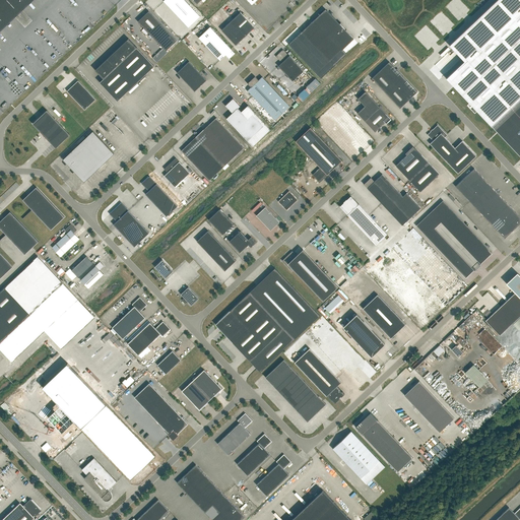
[(0,0),(0,29),(31,0),(0,0)]
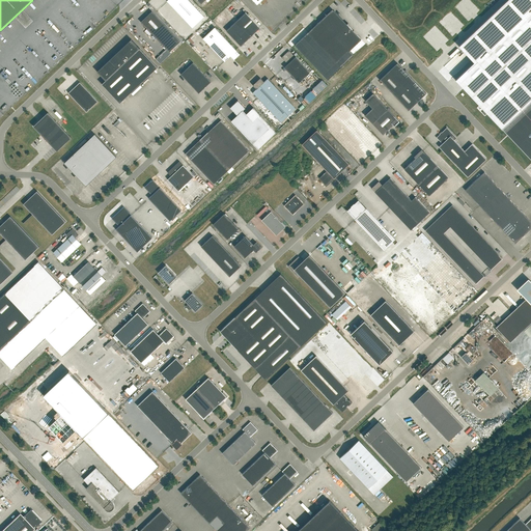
[(193,28),(204,17),(188,0),(167,0),(167,1),(193,28)]
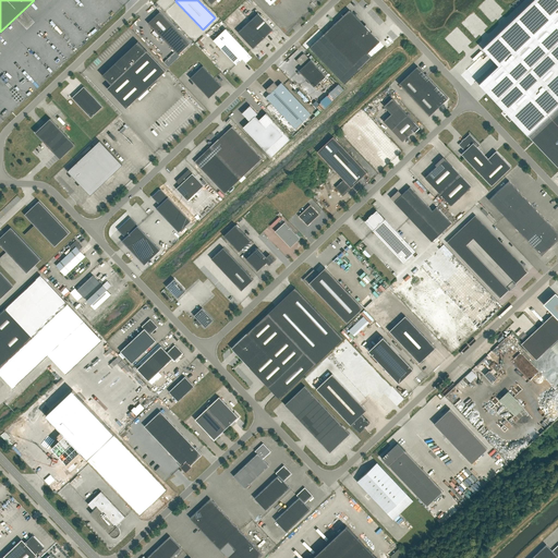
[(498,65),(478,84),(487,93),(528,135),(535,143),(557,167),(557,0),(533,0),(482,49),(485,52),(496,62),(498,65)]
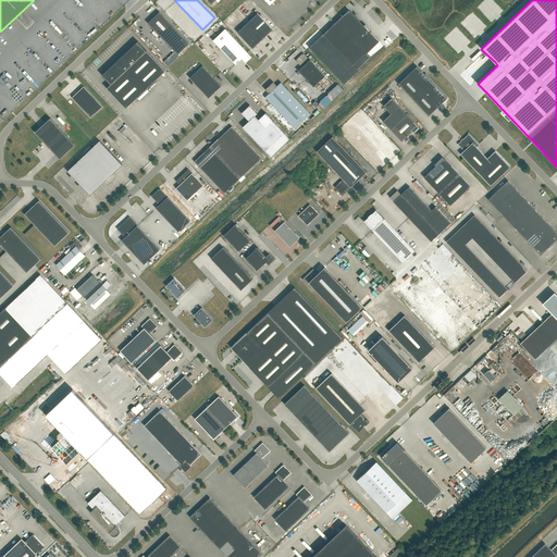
[(160,12),(148,23),(174,51),(177,54),(189,44),(160,12)]
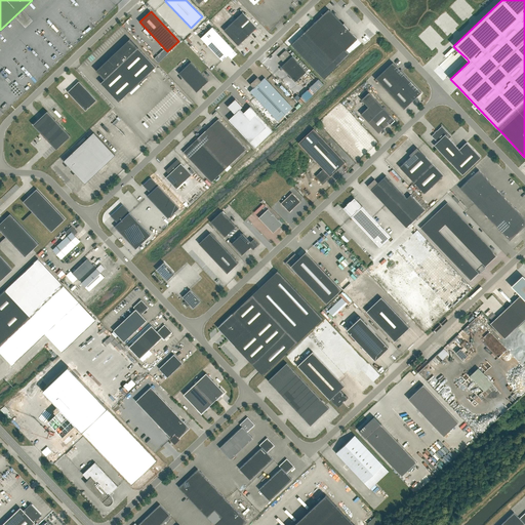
[(305,32),(291,45),(324,79),(350,55),(346,51),(346,50),(357,39),(342,25),(345,23),(344,23),(342,24),(330,11),(327,11),(323,14),(322,13),(321,13),(322,15),(305,32)]
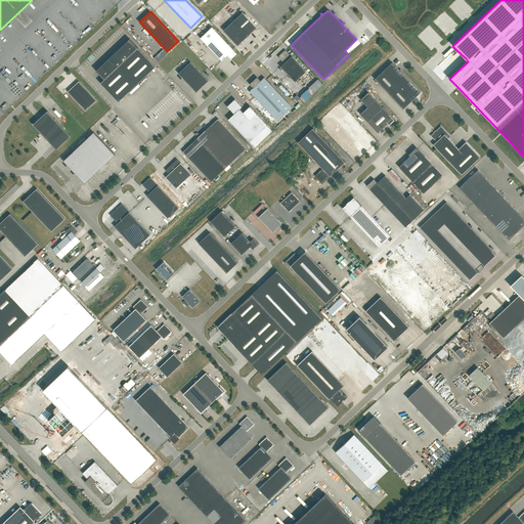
[(243,12),(223,31),(237,45),(256,28),(243,12)]
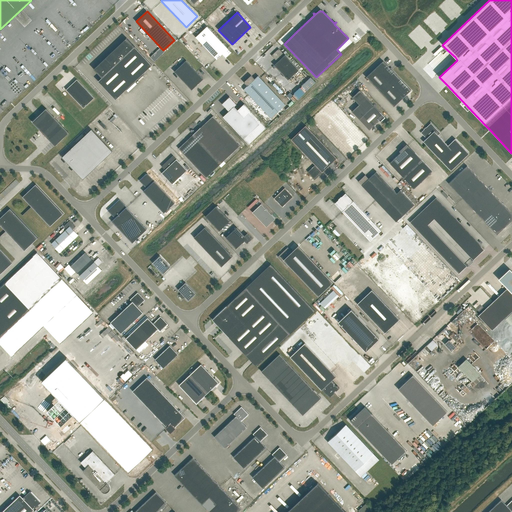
[(207,26),(196,37),(217,59),(222,54),(226,58),(231,52),(228,48),(207,26)]
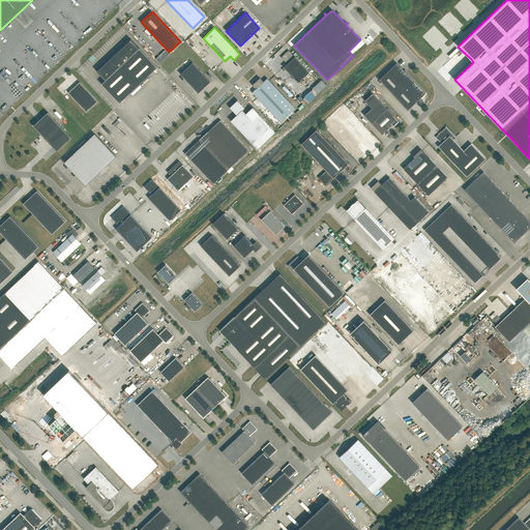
[(131,39),(97,71),(106,81),(101,84),(120,102),(157,67),(131,39)]
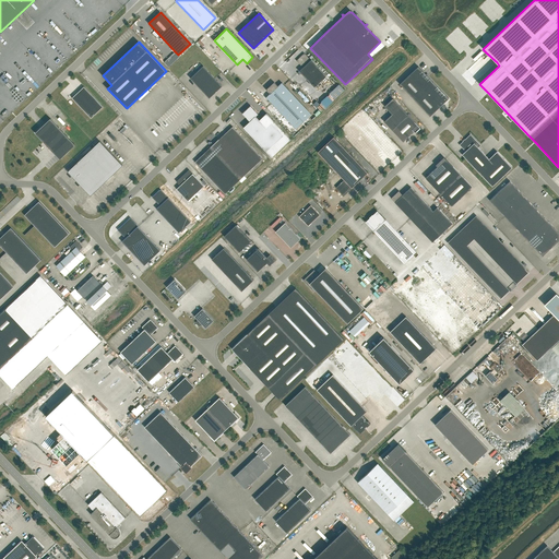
[(175,51),(164,62),(168,67),(179,57),(178,55),(175,51)]
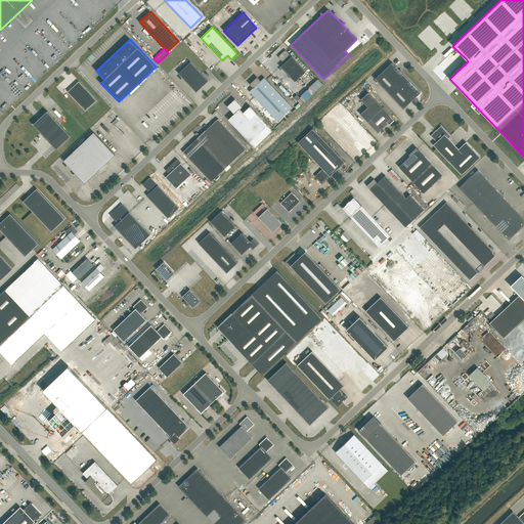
[(277,57),(284,63),(280,67),(295,82),(306,71),(292,56),(286,50),(277,57)]
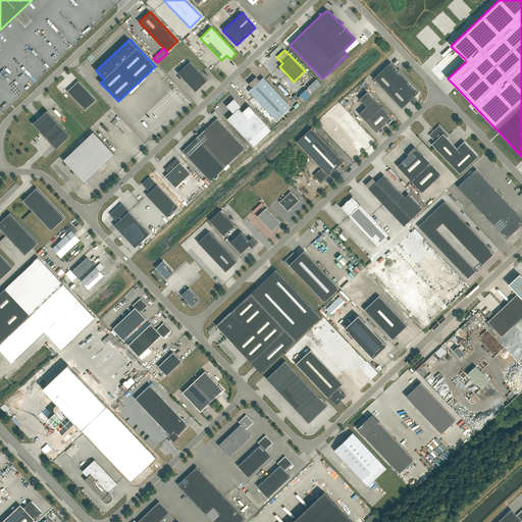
[(190,61),(177,73),(196,92),(207,81),(190,61)]
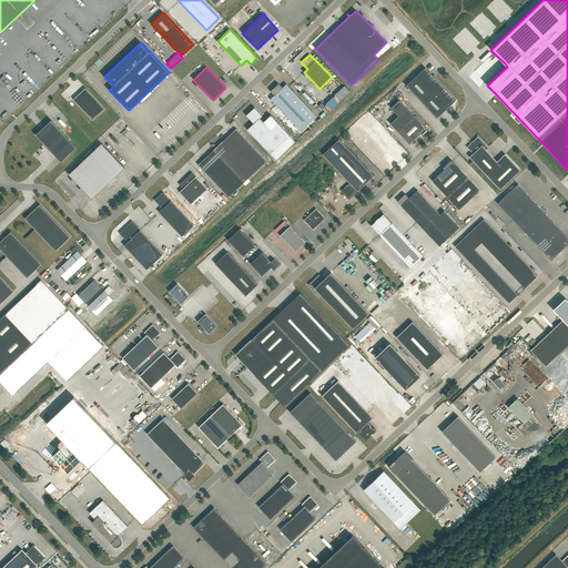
[(425,105),(444,88),(425,68),(406,85),(425,105)]
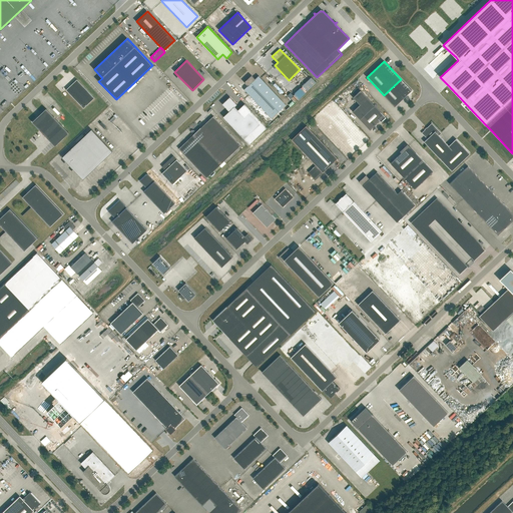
[(272,118),(286,105),(259,76),(255,79),(251,75),(244,82),(247,86),(244,89),(272,118)]
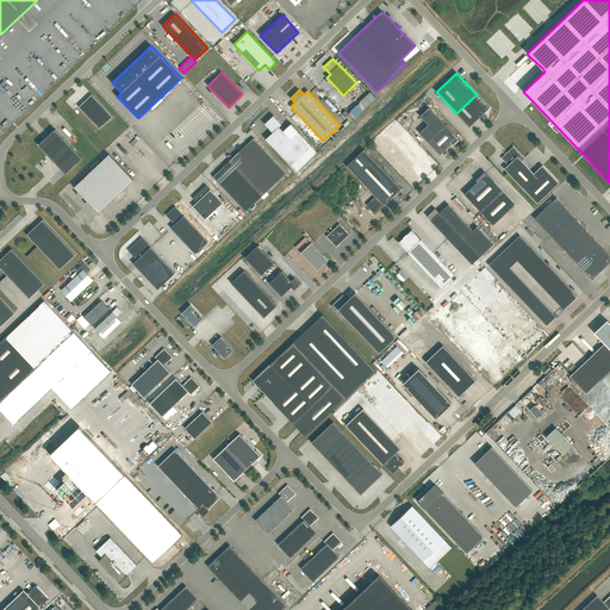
[(362,101),(368,107),(379,98),(373,91),(362,101)]
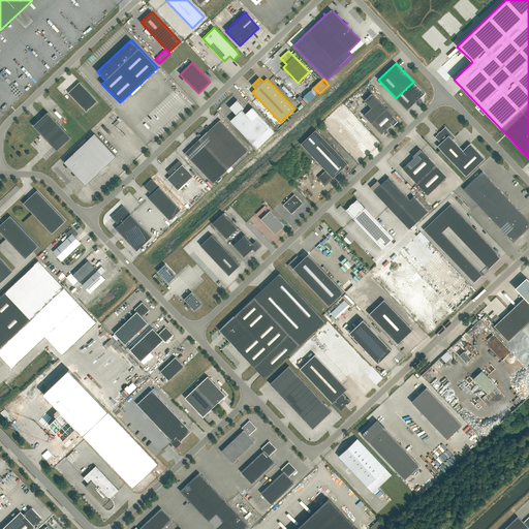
[(86,112),(97,101),(80,82),(68,93),(86,112)]
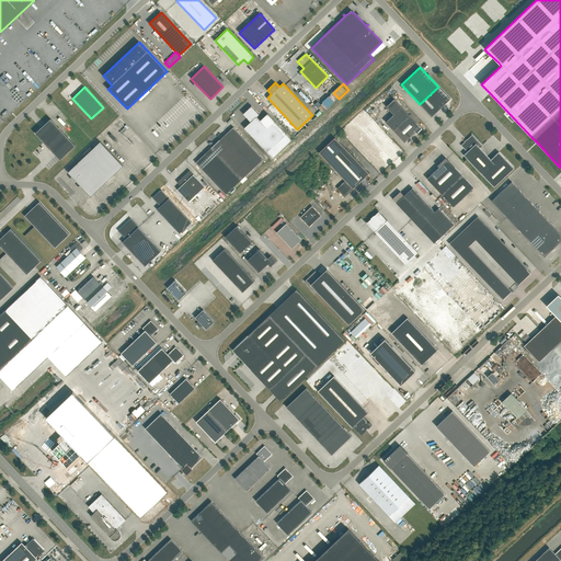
[(438,87),(420,104),(432,116),(442,106),(443,107),(445,105),(448,102),(450,100),(450,99),(438,87)]
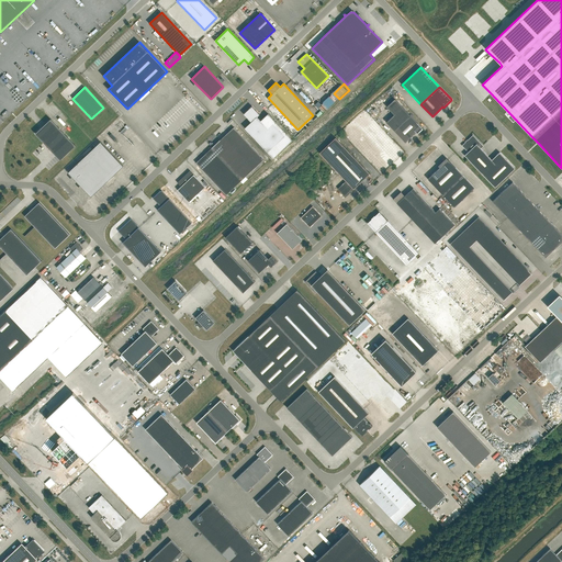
[(405,143),(417,132),(418,133),(423,128),(394,99),(386,107),(394,115),(386,122),(405,143)]
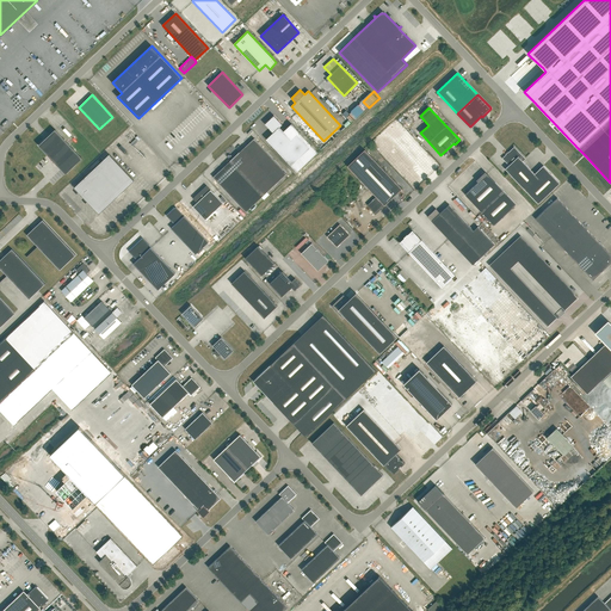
[(291,124),(283,131),(279,128),(283,124),(273,116),(265,124),(273,133),(266,140),(291,166),(297,172),(318,152),(291,124)]
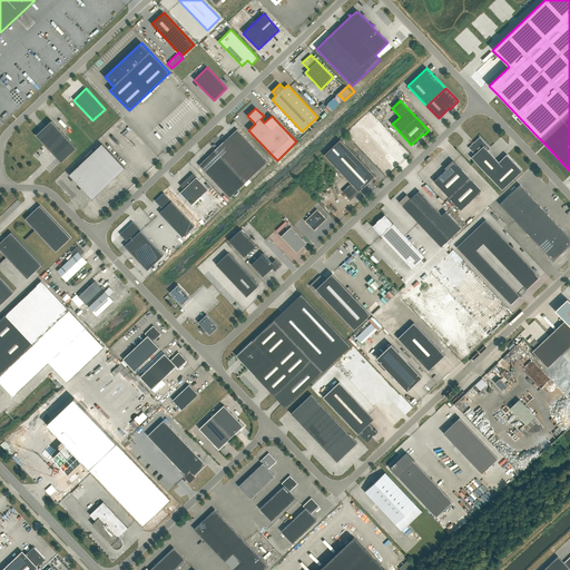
[(51,121),(36,136),(61,163),(77,148),(51,121)]
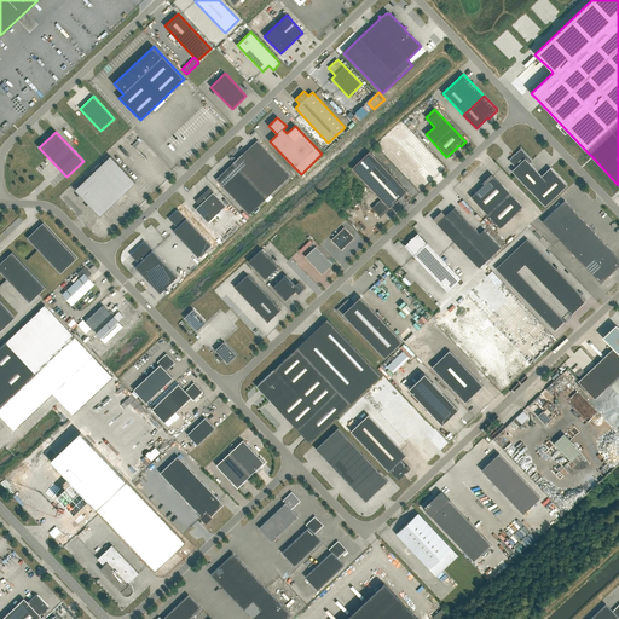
[(215,179),(249,215),(267,198),(291,175),(258,140),(249,149),(248,149),(226,169),(215,179)]
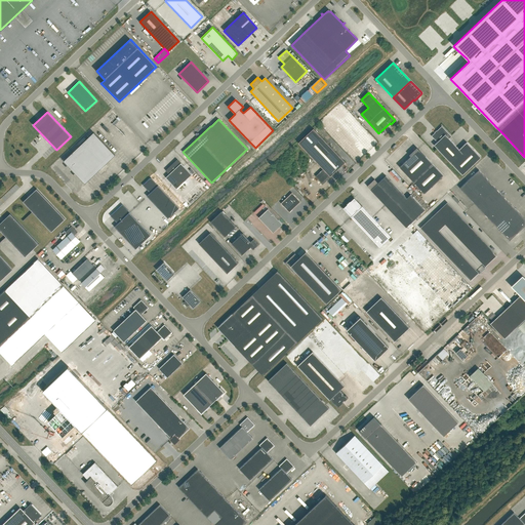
[(435,133),(433,136),(438,142),(434,146),(462,175),(481,157),(467,143),(459,150),(449,138),(451,136),(442,127),(437,131),(436,130),(435,132),(435,133)]
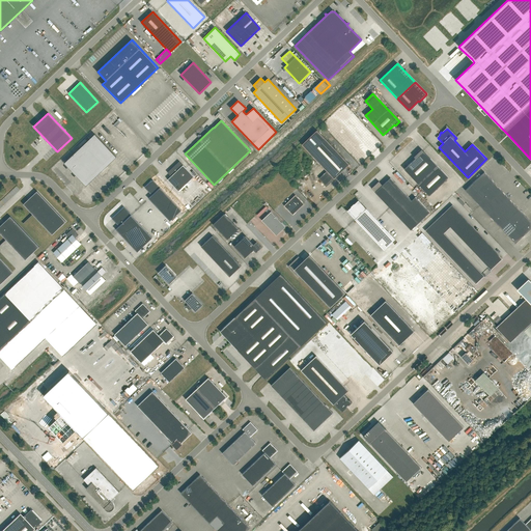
[(316,130),(302,144),(334,178),(350,164),(316,130)]
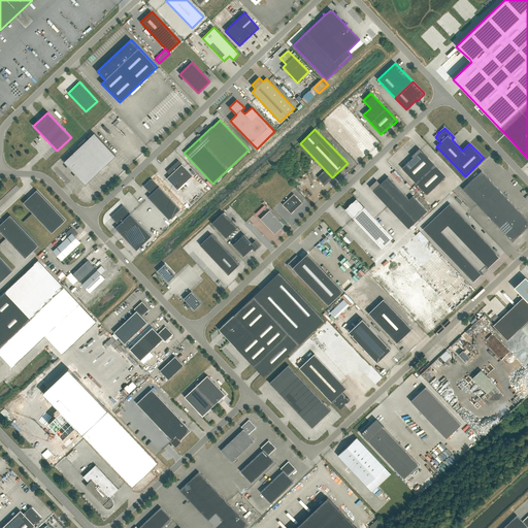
[(64,162),(86,185),(116,156),(94,133),(64,162)]
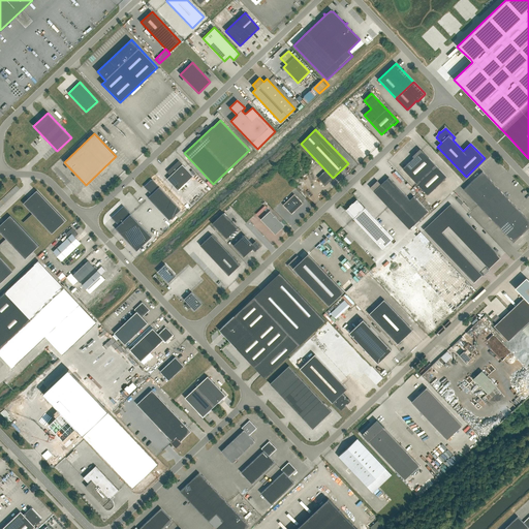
[(413,158),(403,168),(428,195),(446,177),(422,151),(421,149),(412,156),(413,158)]
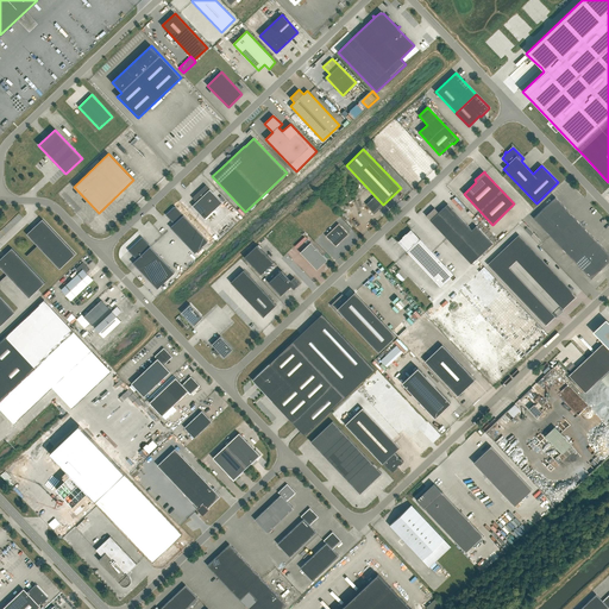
[(196,202),(193,206),(194,208),(195,208),(205,219),(223,202),(212,192),(206,184),(192,198),(196,202)]
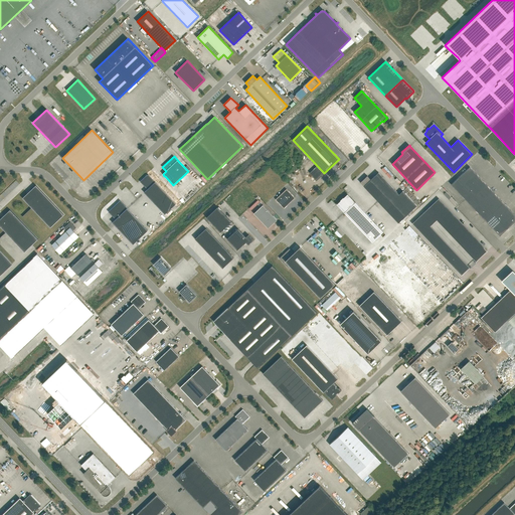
[(317,180),(323,174),(316,166),(310,173),(317,180)]
